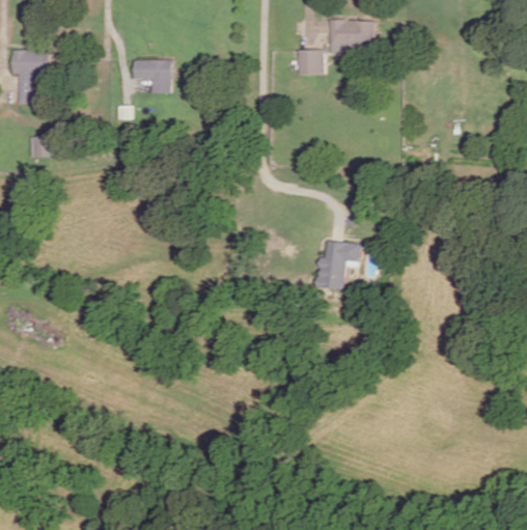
[(329,20),(328,53),(354,54),(354,45),(359,45),(359,51),(371,51),(371,21),(329,20)]
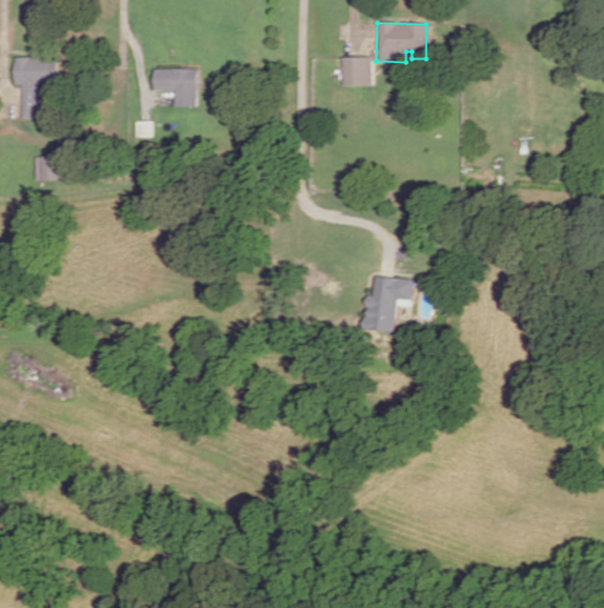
[(12,58),(46,58),(46,61),(55,61),(55,85),(36,85),(37,119),(19,119),(19,83),(12,85),(12,58)]
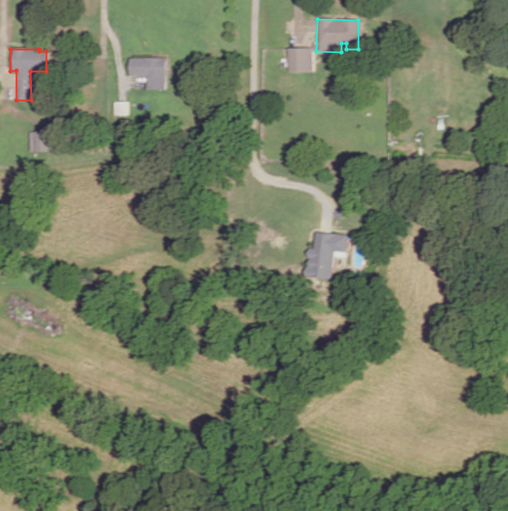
[(287,49),(310,49),(310,72),(287,72),(287,49)]
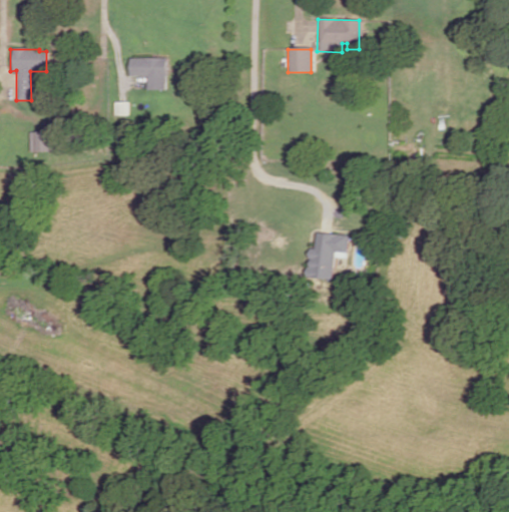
[(164,58),(165,89),(146,90),(146,75),(129,75),(129,59),(164,58)]
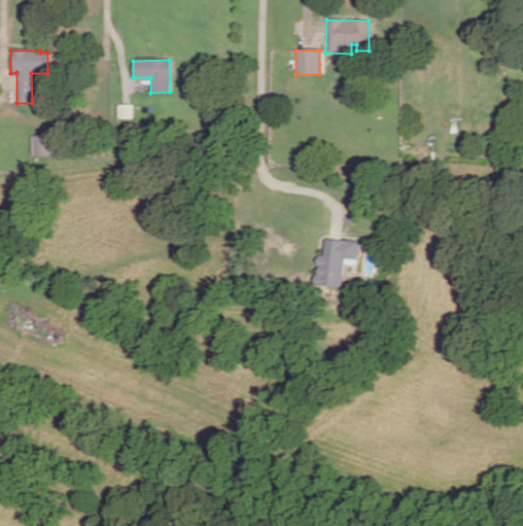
[(115,105),(129,105),(129,118),(115,118),(115,105)]
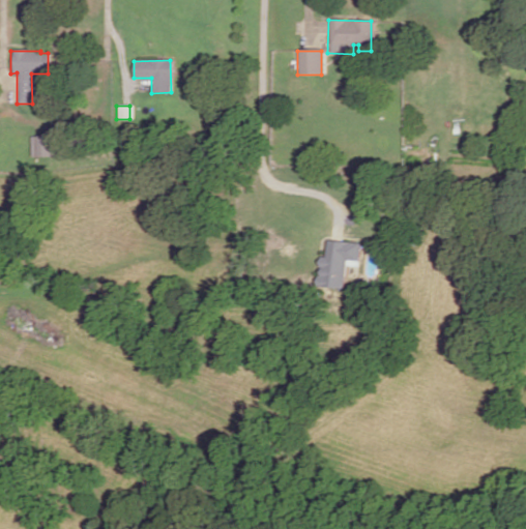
[(29,137),(57,137),(57,155),(29,155),(29,137)]
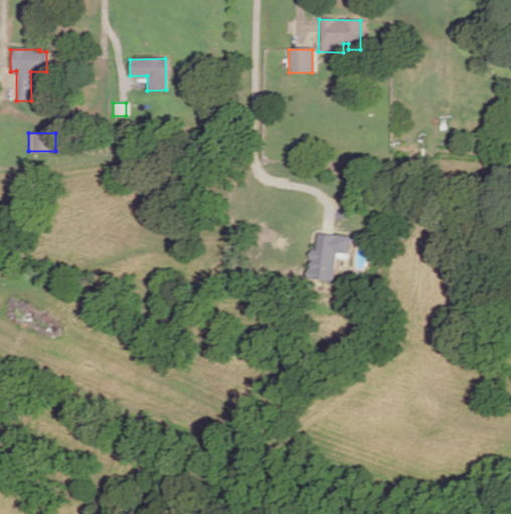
[(314,251),(316,233),(349,236),(347,255),(335,253),(333,280),(308,277),(311,251),(314,251)]
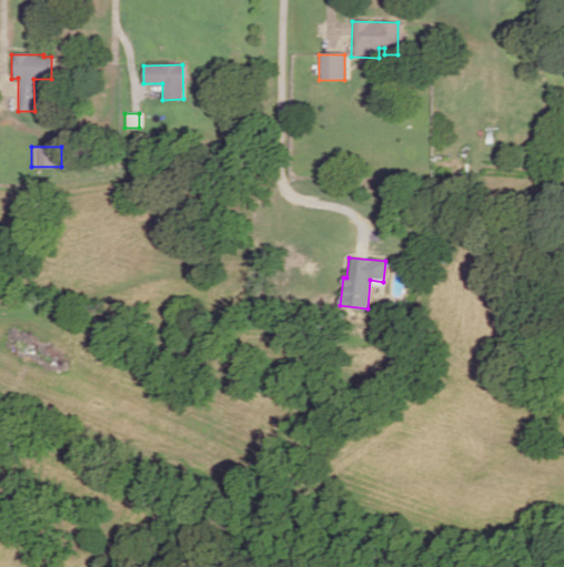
All buildings are outlined.
